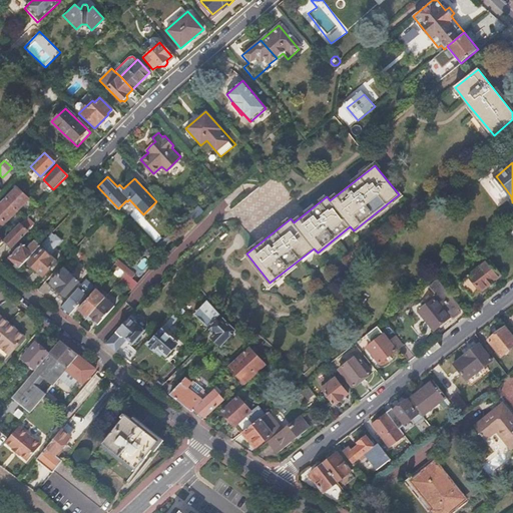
[(493,180),(502,192),(506,189),(497,177),(493,180)]
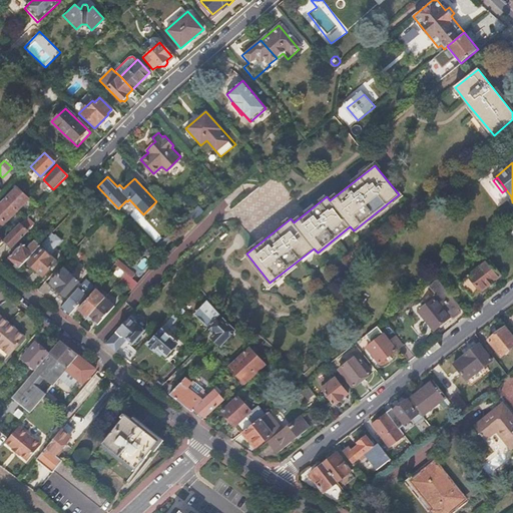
[(85,186),(82,190),(87,195),(91,191),(85,186)]
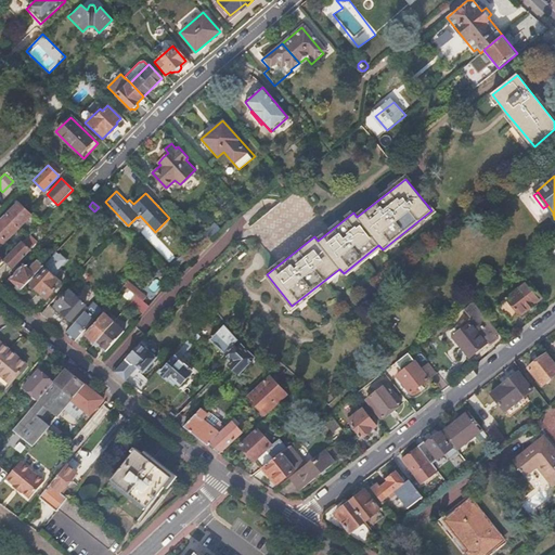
[(17,204),(0,220),(0,265),(3,261),(0,258),(0,246),(30,216),(27,214),(17,204)]
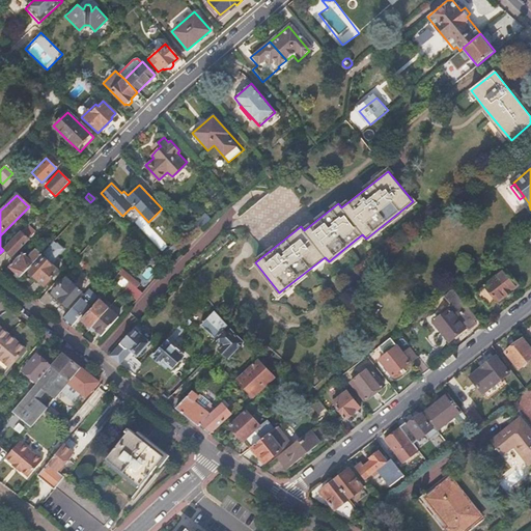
[(197,220),(203,227),(215,218),(208,211),(197,220)]
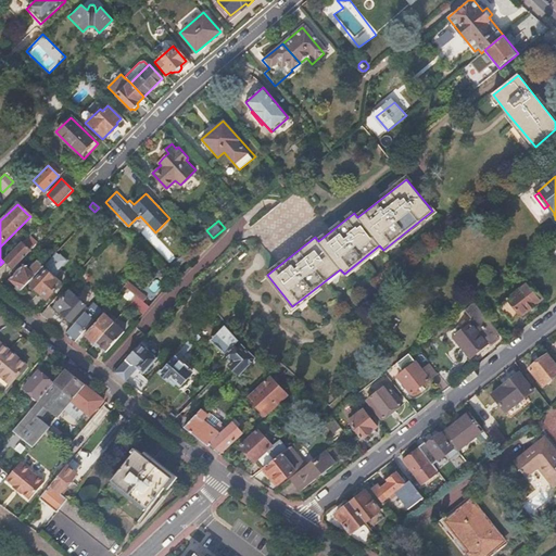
[(29,235),(5,260),(13,267),(38,242),(29,235)]
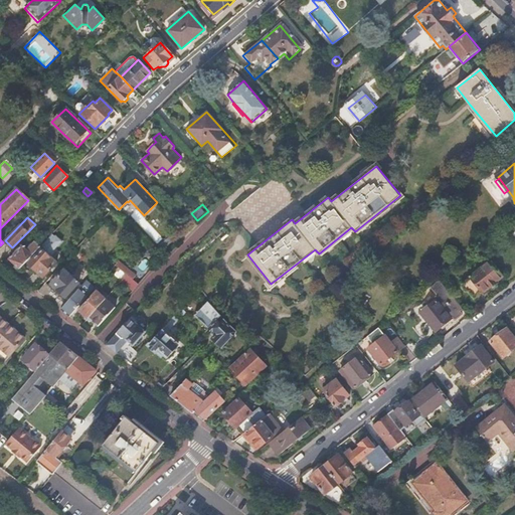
[(53,234),(45,243),(53,250),(61,241),(53,234)]
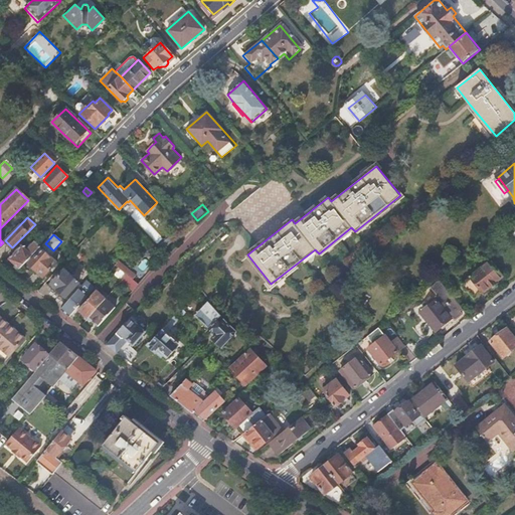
[(172,236),(162,244),(166,248),(175,240),(172,236)]
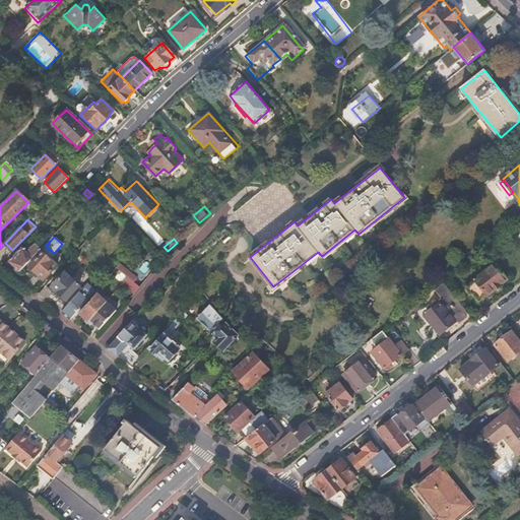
[(22,248),(9,262),(18,271),(40,249),(35,244),(26,252),(22,248)]
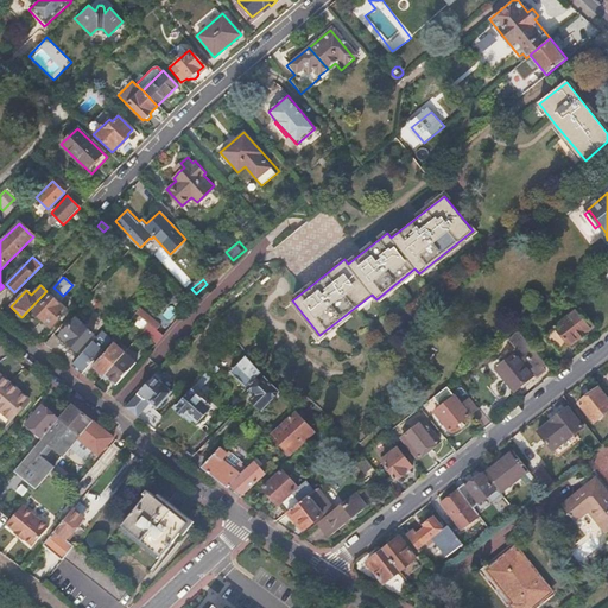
[(51,292),(33,312),(42,321),(31,334),(39,341),(45,334),(73,304),(64,296),(59,301),(51,292)]
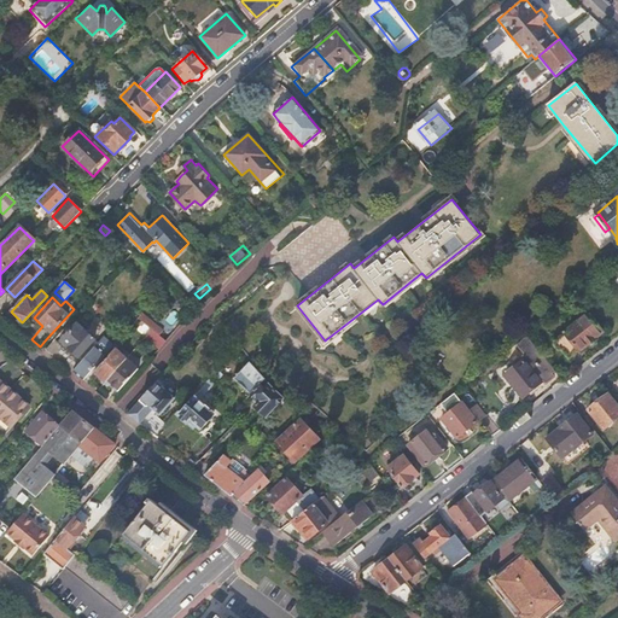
[(138,319),(151,330),(159,336),(163,331),(143,314),(138,319)]
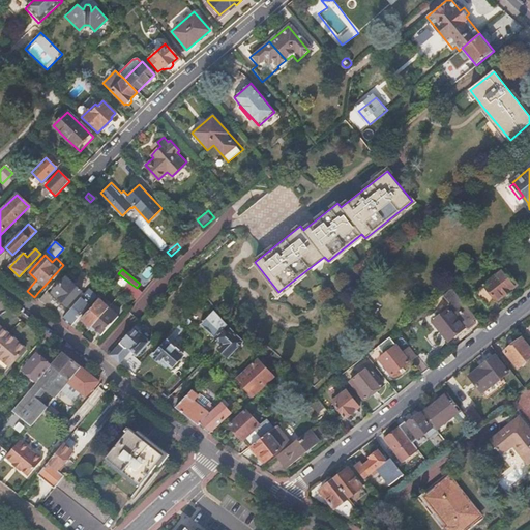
[(503,269),(474,291),(487,306),(516,284),(503,269)]
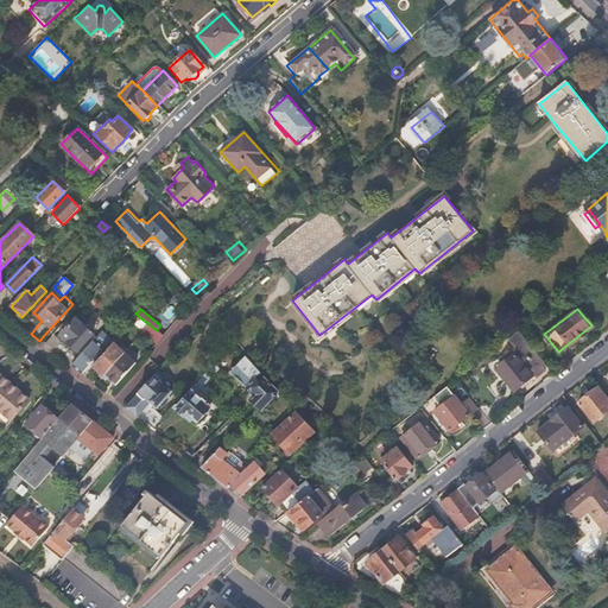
[(131,318),(144,329),(149,324),(135,314),(131,318)]
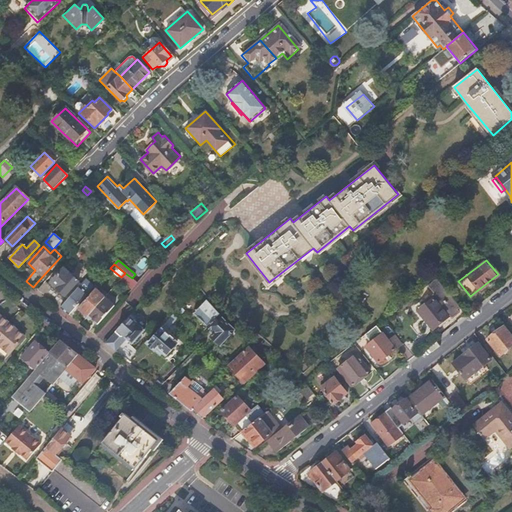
[(45,281),(37,290),(60,308),(68,298),(65,295),(77,281),(63,268),(49,285),(45,281)]
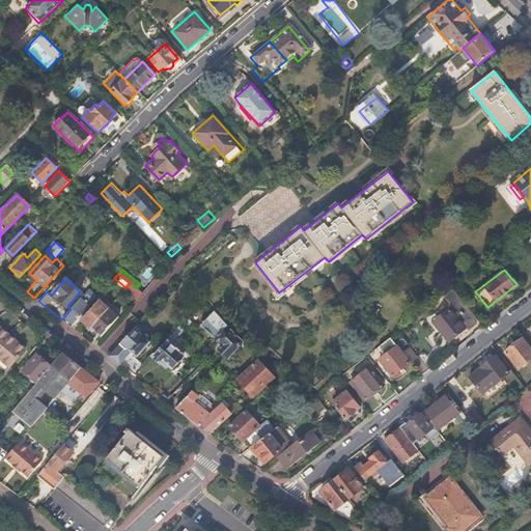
[(124,288),(137,299),(142,294),(137,288),(130,283),(126,287),(124,288)]
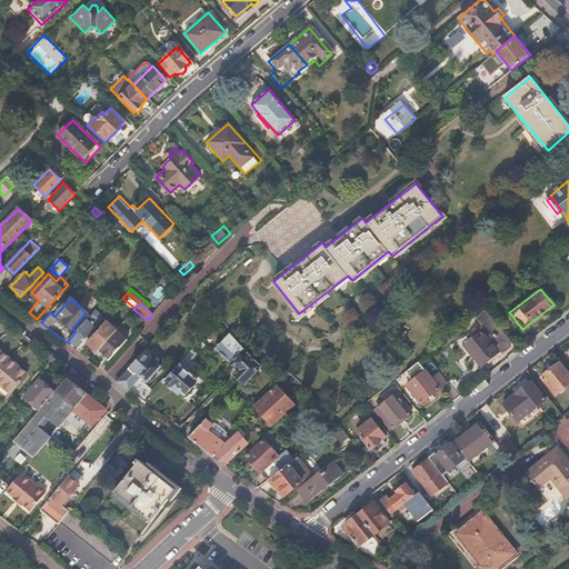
[(95,309),(76,331),(67,342),(76,350),(105,318),(95,309)]
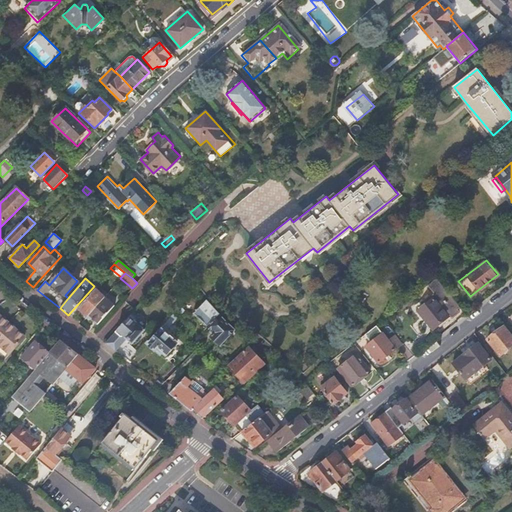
[(95,289),(78,308),(88,316),(104,297),(95,289)]
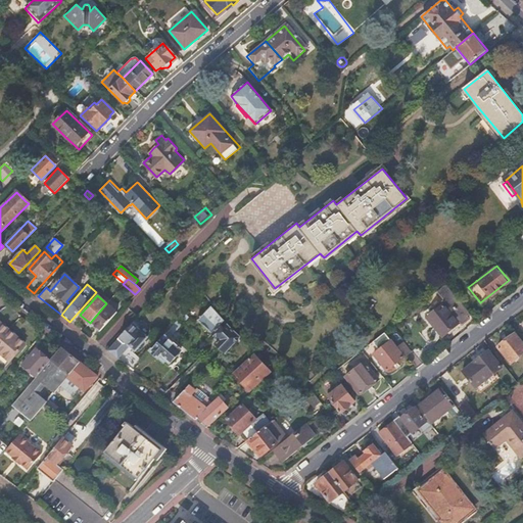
[(427,316),(441,335),(458,323),(457,322),(459,319),(454,312),(450,314),(440,300),(433,306),(435,310),(427,316)]
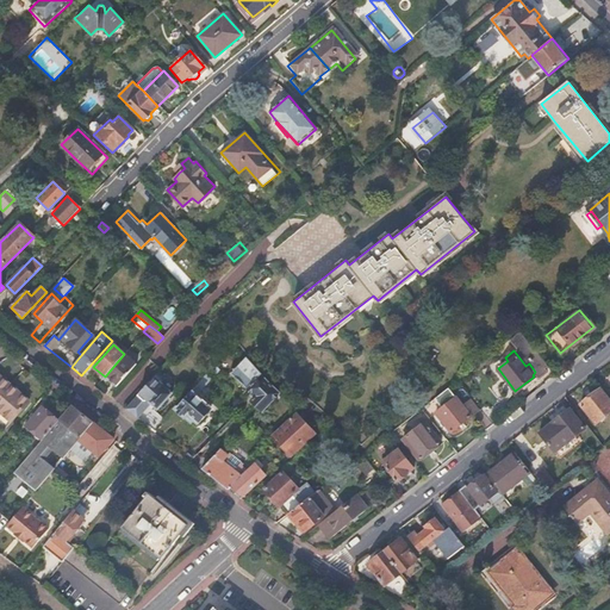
[(124,354),(105,377),(116,386),(136,363),(124,354)]
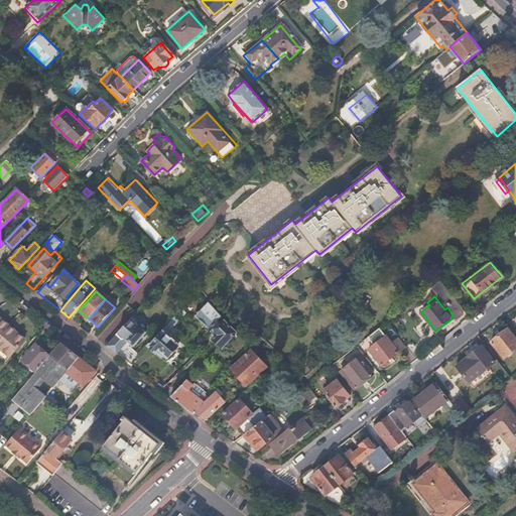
[(209,301),(196,315),(209,330),(223,315),(209,301)]
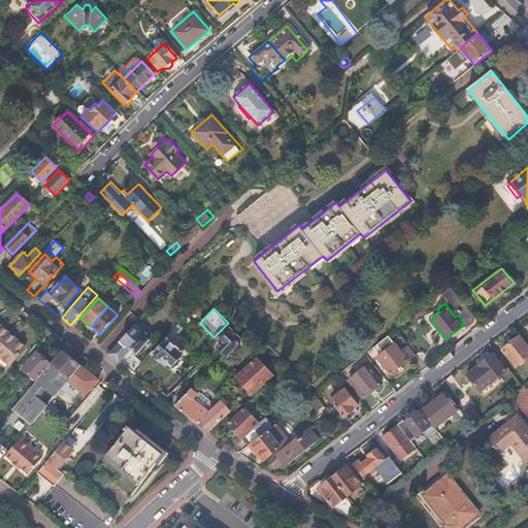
[(228,323),(213,337),(221,343),(218,348),(226,355),(243,337),(228,323)]
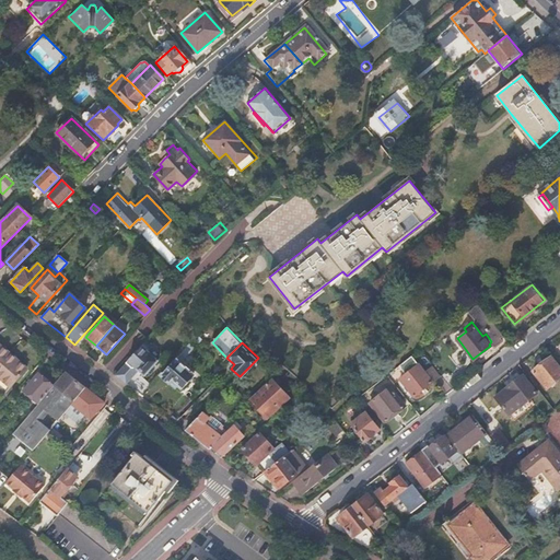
[(189,343),(182,352),(184,354),(186,357),(194,348),(189,343)]
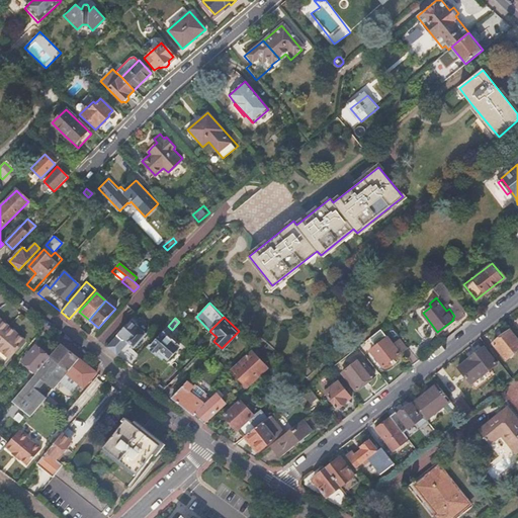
[(132,319),(106,347),(132,366),(140,357),(132,350),(146,335),(136,326),(138,324),(132,319)]
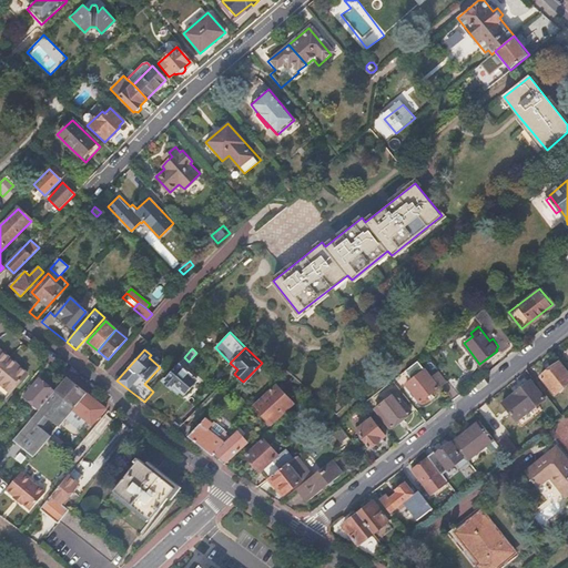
[(0,397),(4,402),(28,374),(0,351),(0,397)]
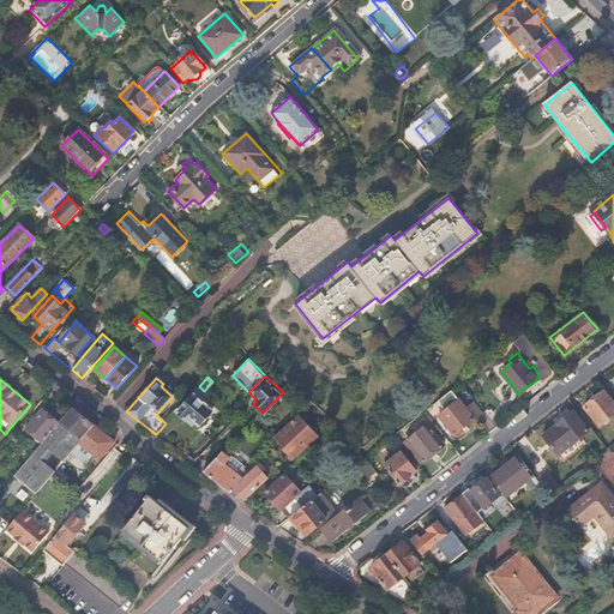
[(196,390),(166,423),(156,434),(166,443),(188,416),(198,425),(211,410),(200,399),(203,396),(198,392),(196,390)]
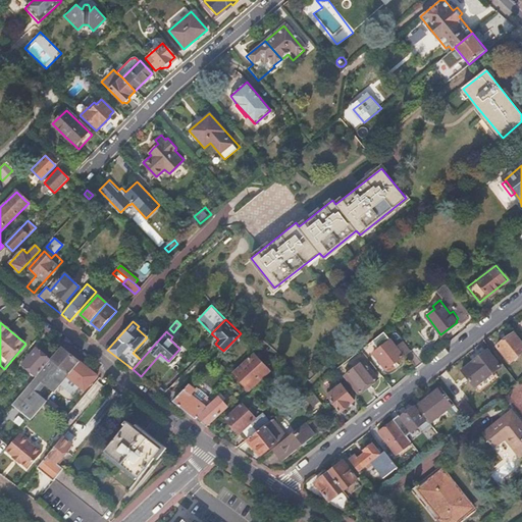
[(373,353),(385,369),(403,356),(384,331),(372,341),(378,349),(373,353)]
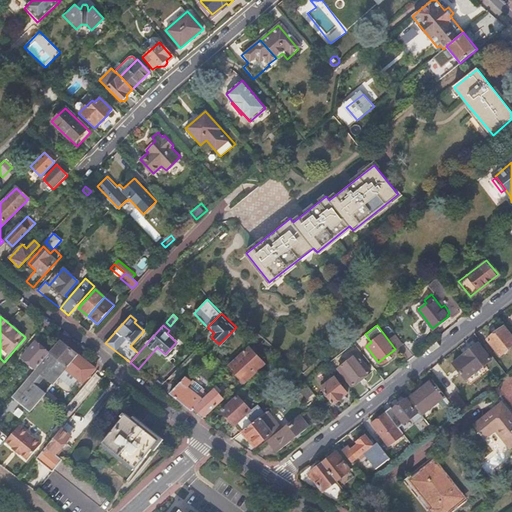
[(511,335),(505,326),(488,340),(501,355),(511,346),(511,335)]
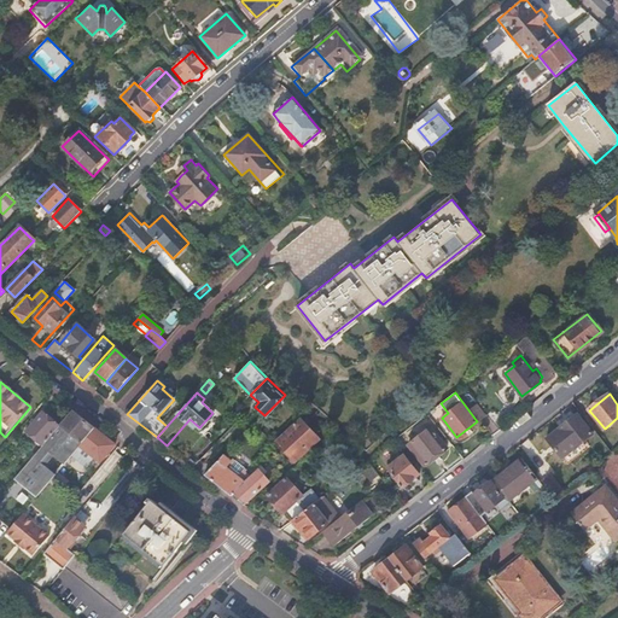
[(40,395),(35,401),(41,407),(46,401),(40,395)]
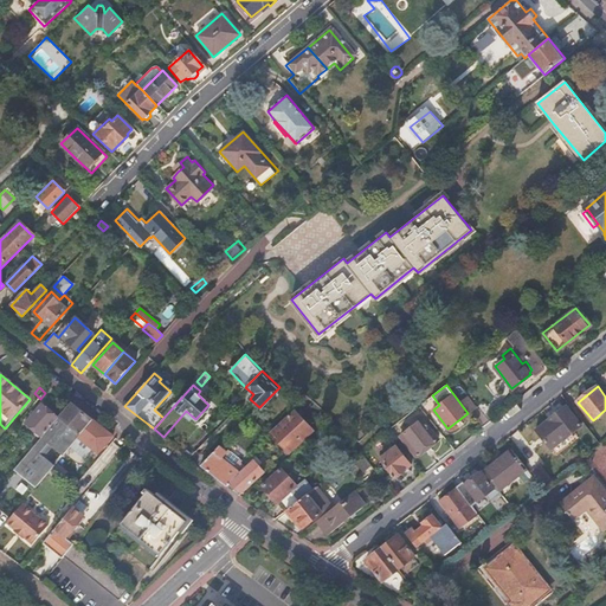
[(478,407),(489,421),(496,417),(484,403),(478,407)]
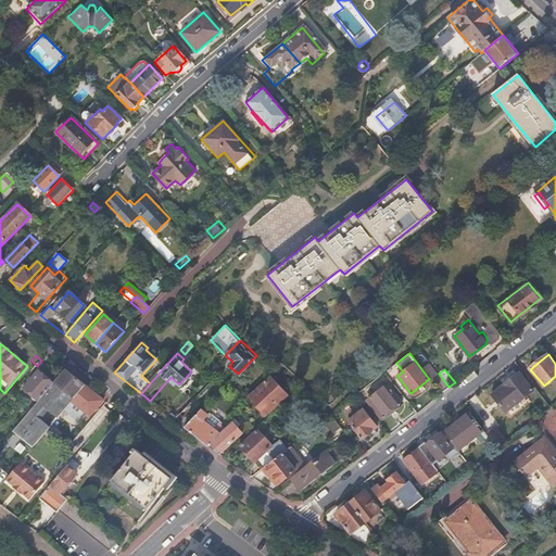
[(522,369),(491,394),(506,413),(523,399),(536,388),(522,369)]
